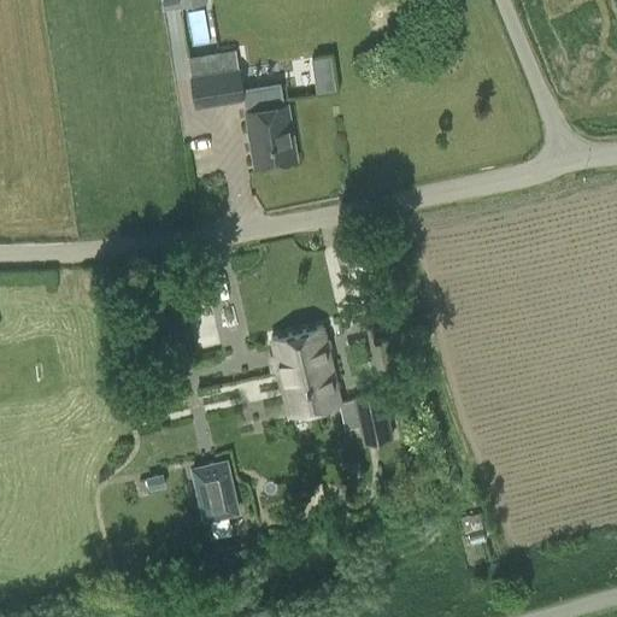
[(197,109),(246,100),(241,68),(240,68),(236,50),(189,57),(193,75),(191,75),(197,109)]
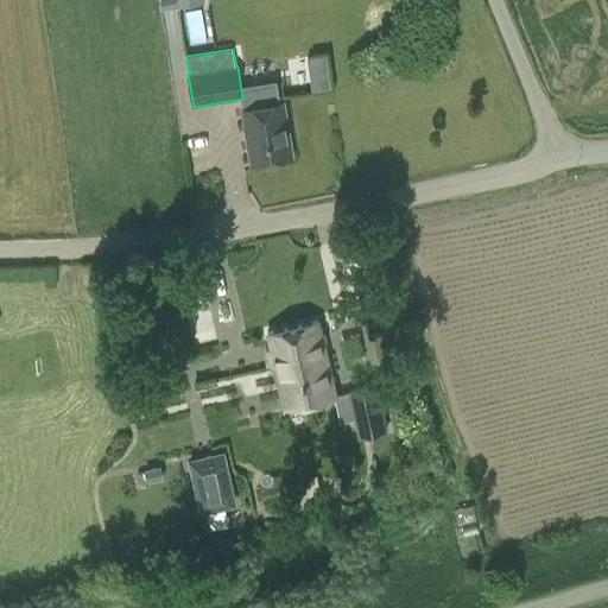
[(314,89),(334,86),(327,50),(305,54),(314,89)]
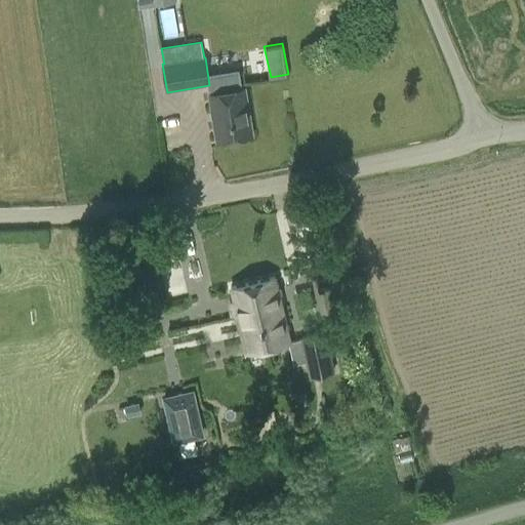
[(209,93),(217,140),(252,134),(244,87),(209,93)]
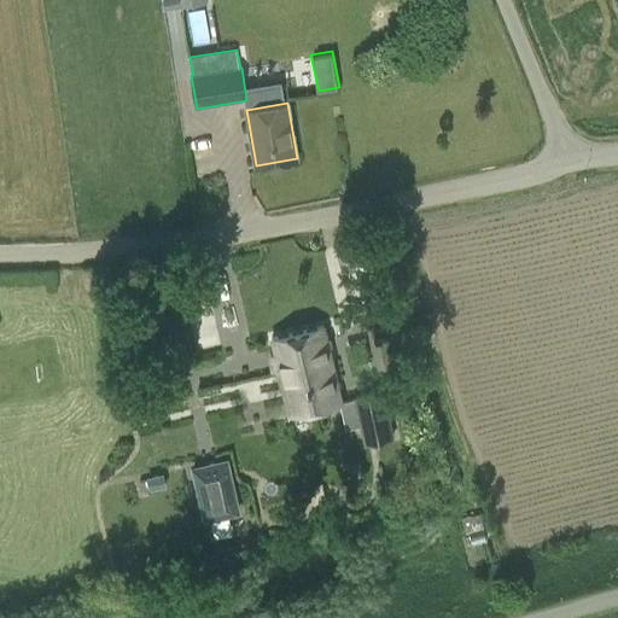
[(273,338),(291,414),(343,401),(325,326),(273,338)]
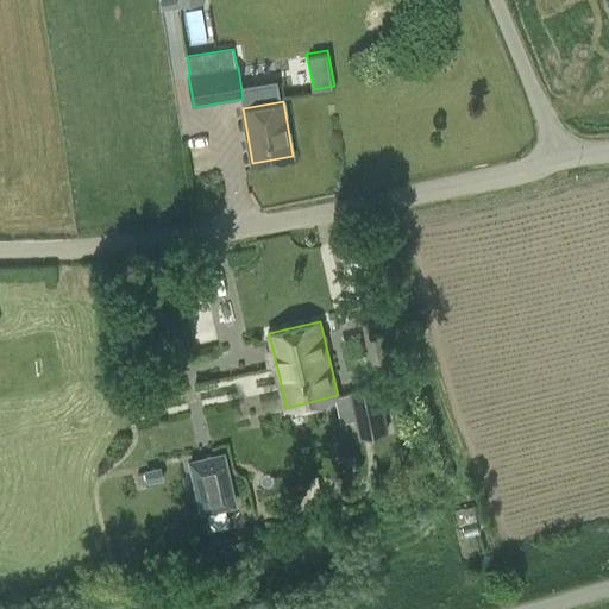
[(389,432),(380,384),(349,391),(350,394),(343,395),(347,422),(356,420),(359,438),(389,432)]
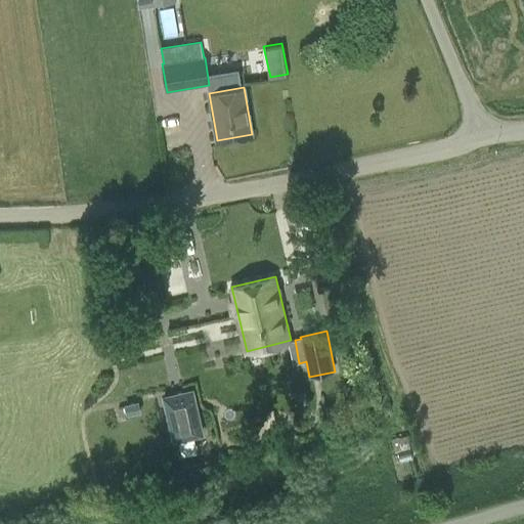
[(191,390),(162,397),(172,439),(202,432),(191,390)]
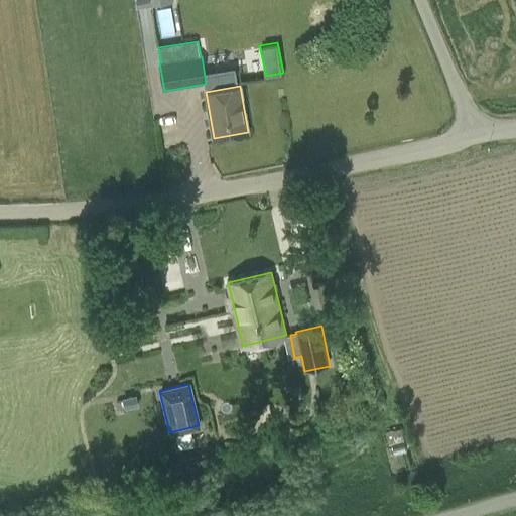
[(123,410),(138,407),(136,395),(121,398),(120,398),(123,410)]
